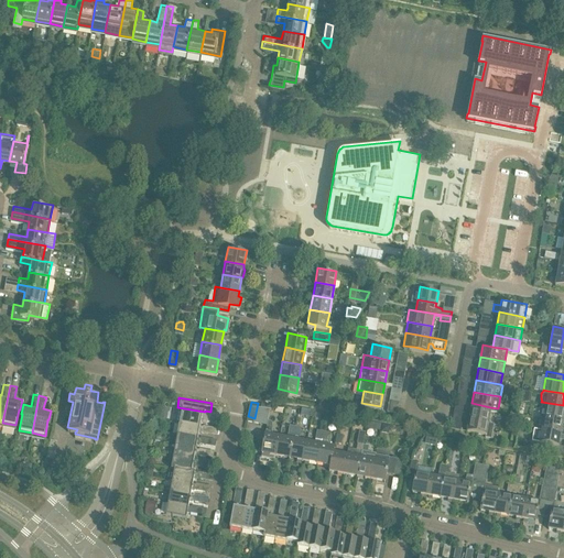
[(563,405),(541,402),(541,403),(540,404),(538,411),(540,413),(539,414),(563,418),(563,412),(563,405)]
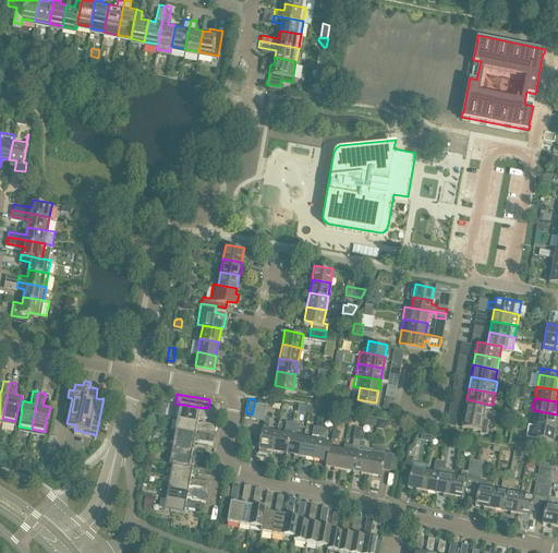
[(255,399),(252,415),(257,416),(261,400),(255,399)]
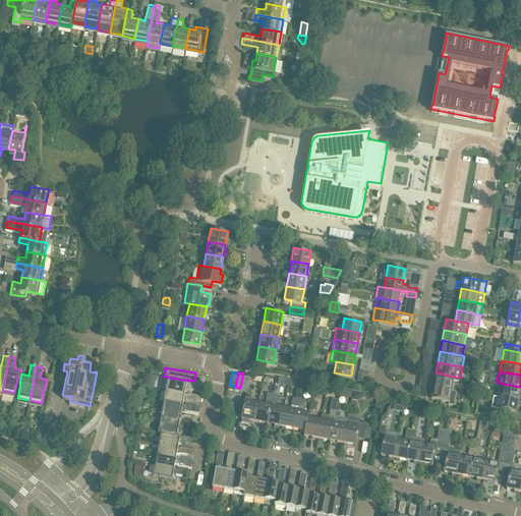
[(433,384),(451,388),(453,377),(436,373),(433,384)]
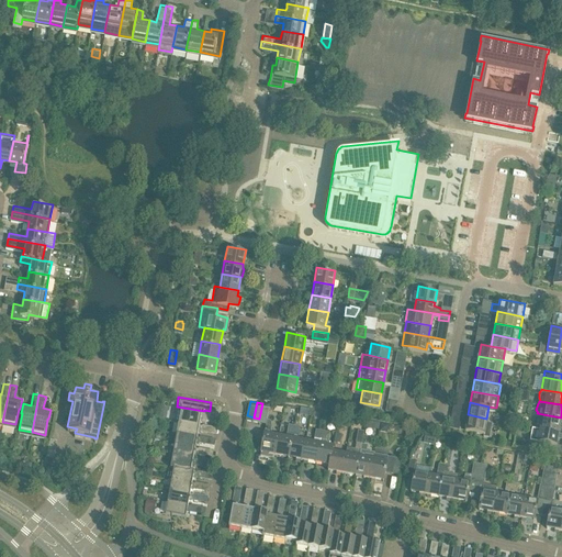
[(266,420),(269,404),(265,404),(262,403),(259,419),(266,420)]
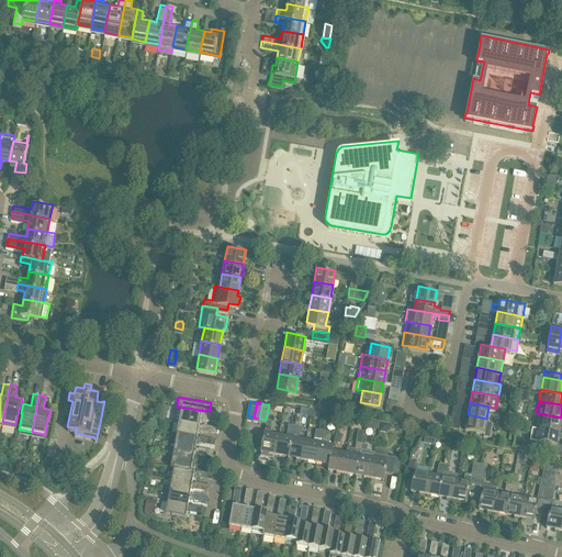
[(203,416),(209,416),(210,411),(204,410),(204,411),(177,407),(175,418),(179,419),(199,423),(199,422),(200,416),(203,416)]
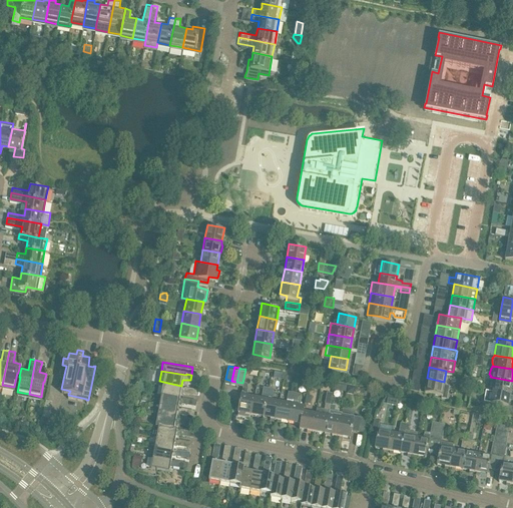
[(510,391),(512,381),(490,377),(488,387),(492,388),(510,391)]
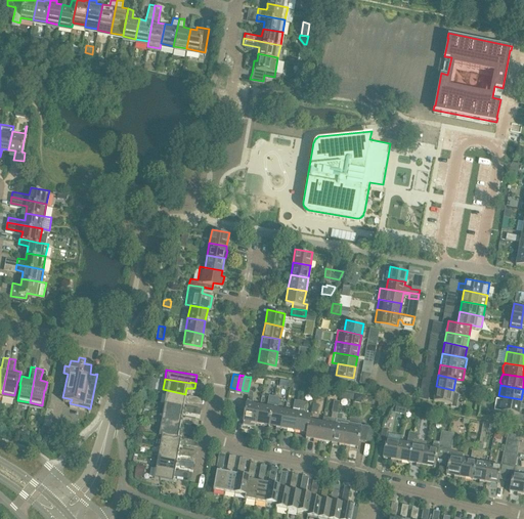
[(436,386),(434,397),(451,401),(451,402),(456,403),(459,390),(453,390),(436,386)]
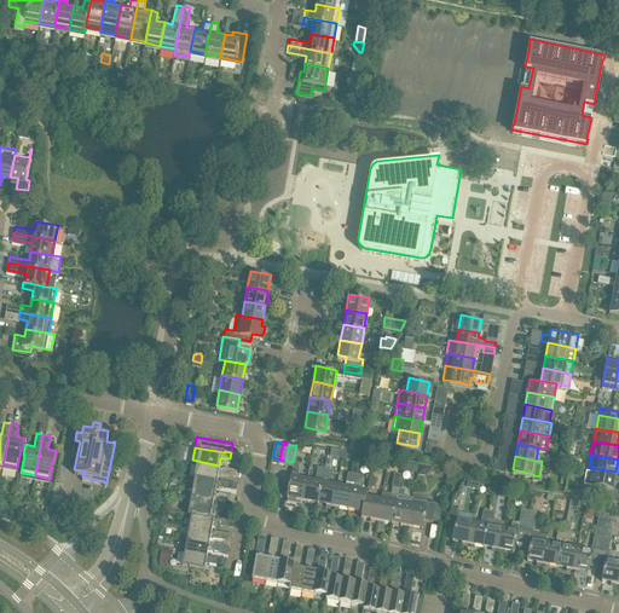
[(221,469),(227,470),(229,464),(223,464),(223,466),(219,464),(219,466),(197,461),(195,474),(217,478),(218,470),(221,472),(221,469)]
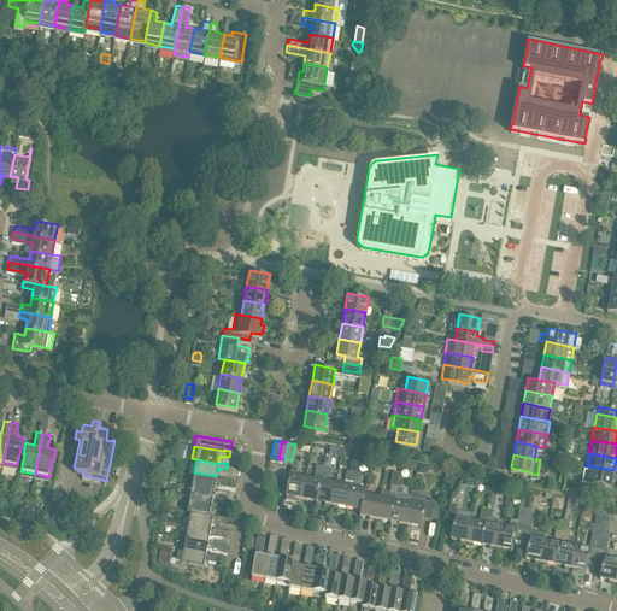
[(291,471),(289,471),(286,492),(301,495),(305,475),(298,473),(299,465),(292,464),(291,471)]
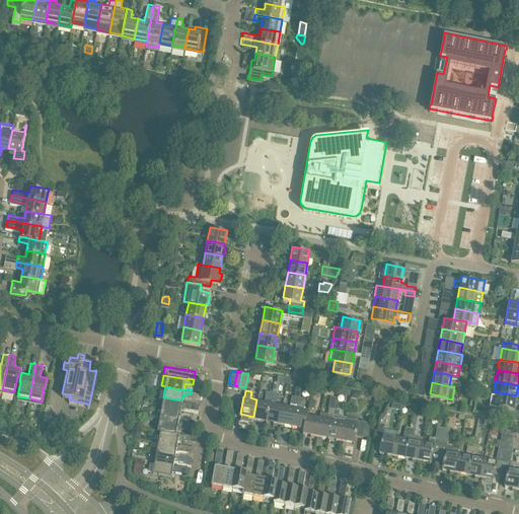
[(514,408),(516,395),(498,392),(496,404),(514,408)]
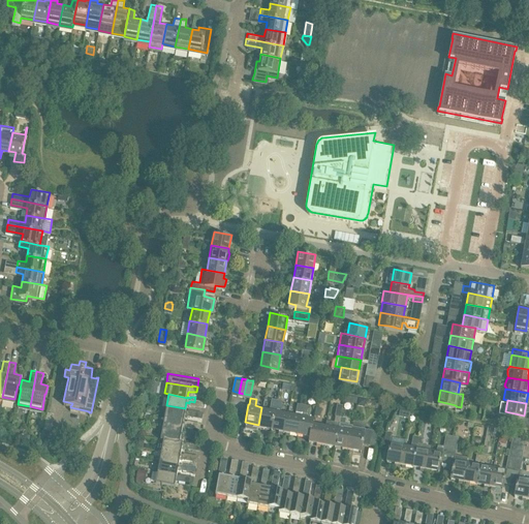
[(298,401),(294,413),(287,411),(284,430),(297,432),(300,413),(301,409),(302,402),(298,401)]
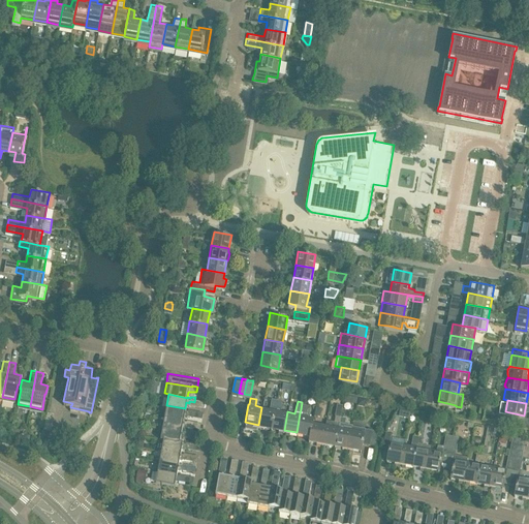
[(271,427),(276,403),(271,402),(270,408),(261,407),(258,425),(271,427)]
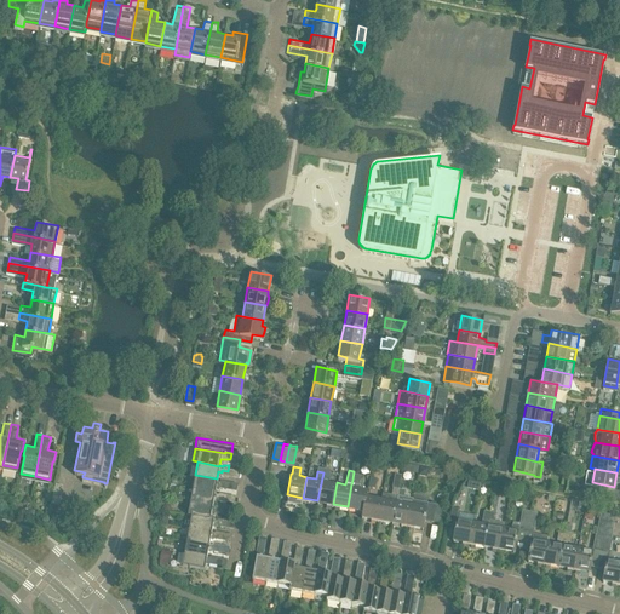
[(317,500),(333,504),(337,482),(328,481),(329,474),(323,472),(317,500)]
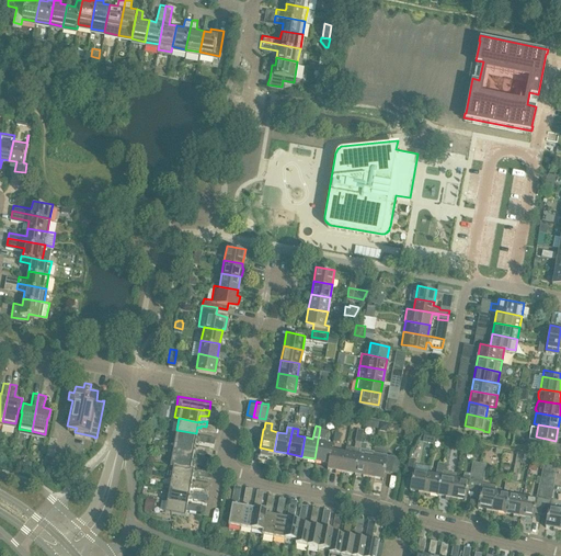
[(198,438),(204,439),(205,432),(199,432),(199,433),(196,433),(176,430),(174,441),(194,444),(195,438),(198,439),(198,438)]
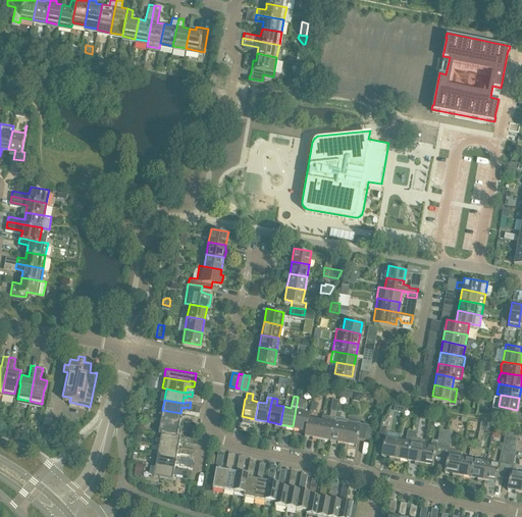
[(47,404),(43,420),(49,422),(53,405),(47,404)]
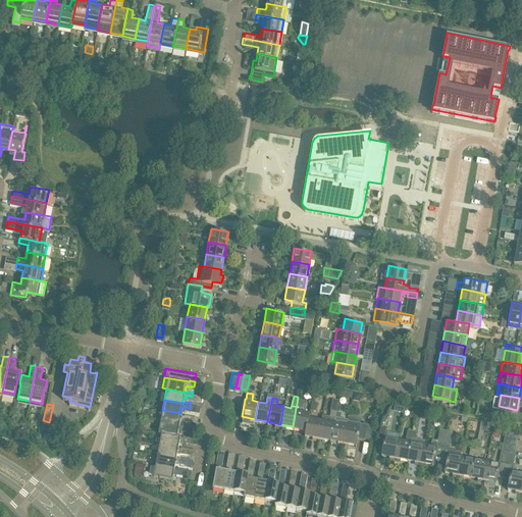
[(308,416),(309,411),(296,408),(293,426),(305,428),(308,416)]
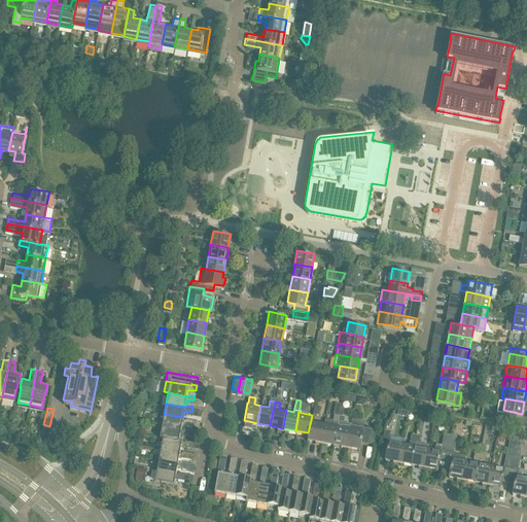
[(324,416),(323,422),(320,440),(332,443),(338,413),(334,412),(332,417),(324,416)]
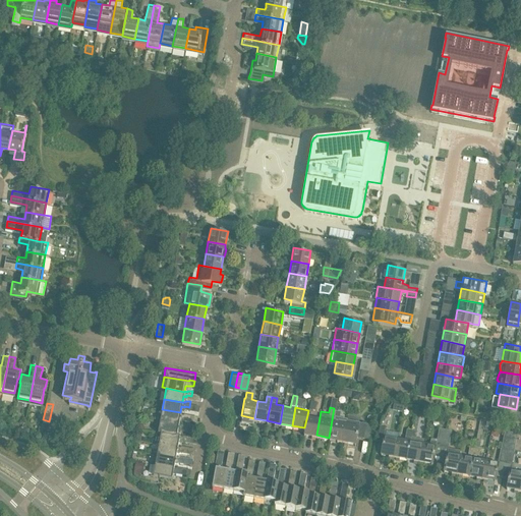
[(346,416),(339,414),(340,409),(334,408),(329,438),(341,440),(346,417),(346,416)]
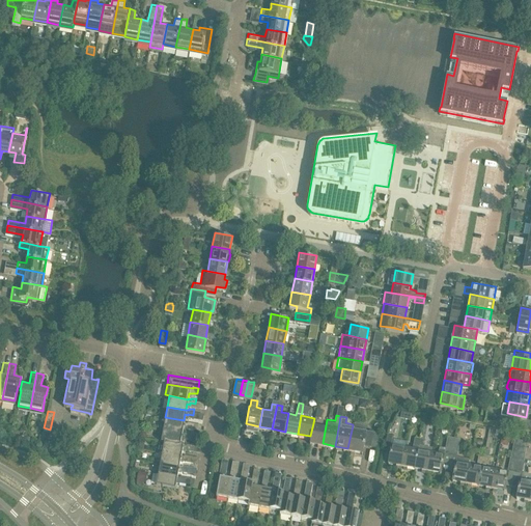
[(183,425),(186,426),(186,424),(193,426),(194,420),(187,419),(187,421),(184,420),(165,417),(163,427),(182,432),(182,431),(183,425)]
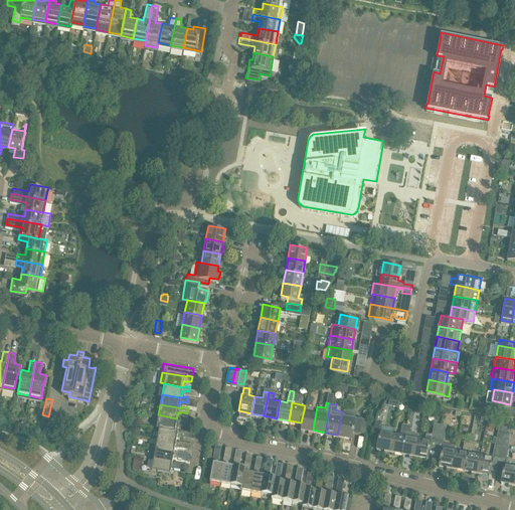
[(316,412),(304,410),(301,422),(300,428),(313,430),(316,412)]
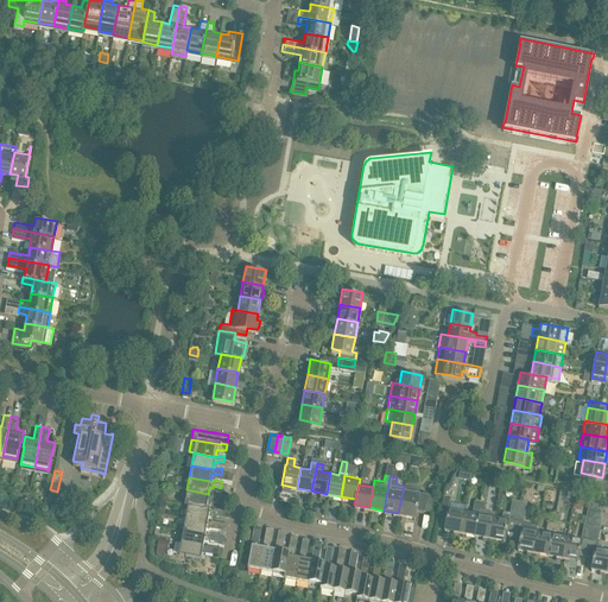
[(413,517),(415,506),(422,507),(425,490),(404,487),(398,513),(413,517)]
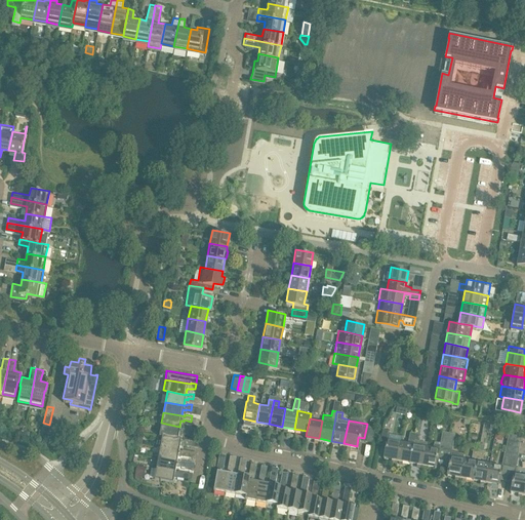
[(182,431),(187,431),(188,426),(183,425),(183,427),(179,426),(179,427),(161,423),(160,433),(162,433),(177,437),(177,436),(178,431),(182,431)]
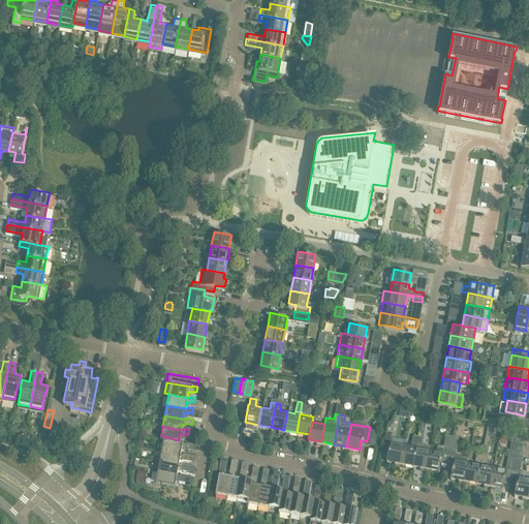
[(373,442),(376,428),(370,427),(367,441),(373,442)]
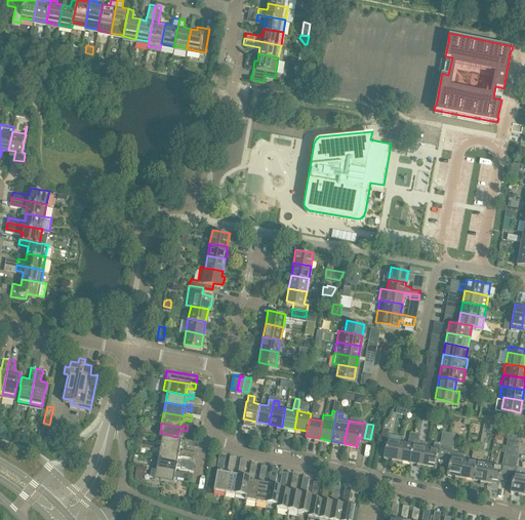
[(386,442),(382,455),(396,457),(399,440),(387,437),(389,428),(381,426),(379,441),(386,442)]
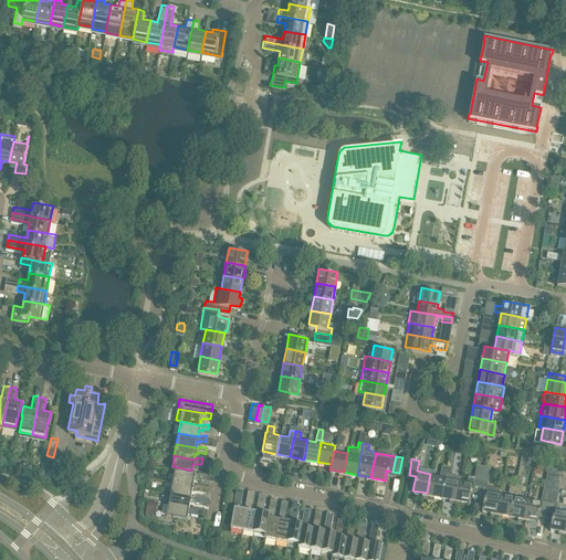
[(473,476),(473,477),(480,478),(482,463),(477,462),(474,476),(473,476)]
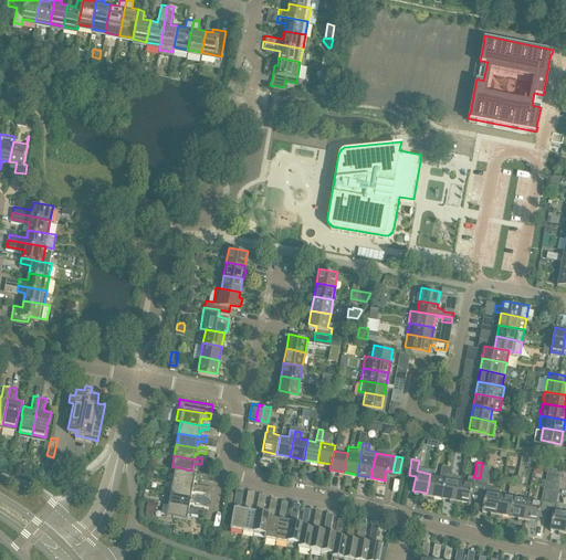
[(482,463),(480,478),(488,479),(491,464),(489,464),(482,463)]
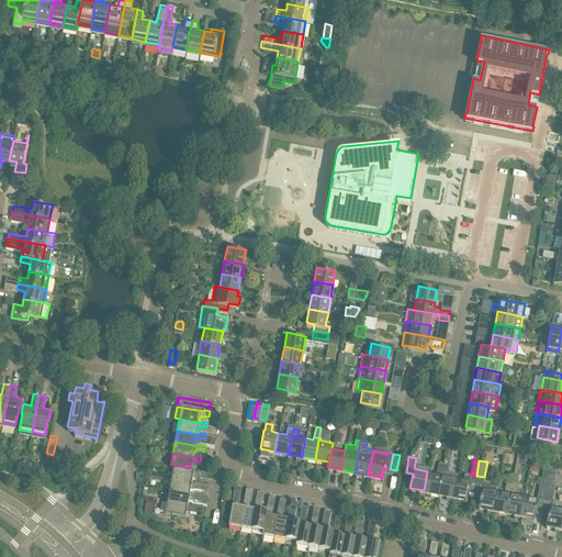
[(555,470),(557,465),(543,461),(542,468),(555,470)]
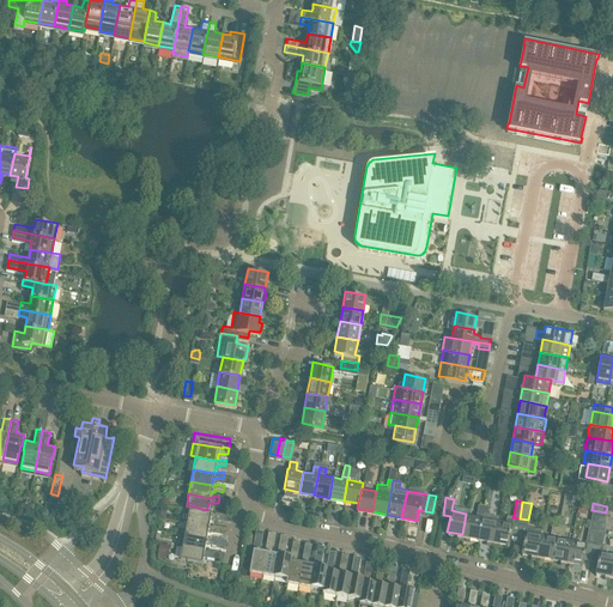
[(219,517),(220,510),(216,509),(214,510),(207,509),(207,510),(189,505),(187,519),(208,523),(208,522),(210,516),(213,517),(214,516),(219,517)]
